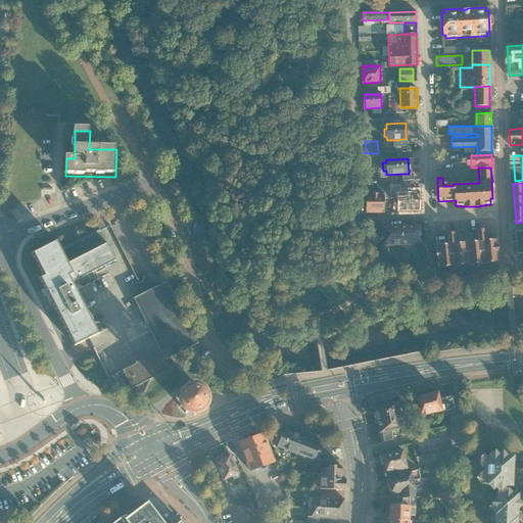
[(366,194),(366,212),(383,212),(384,199),(384,194),(377,194),(366,194)]
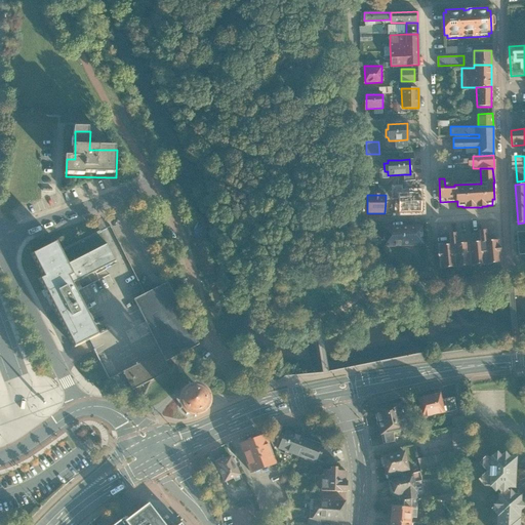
[(421,226),(382,228),(384,241),(392,241),(393,244),(402,243),(402,245),(422,244),(421,226)]
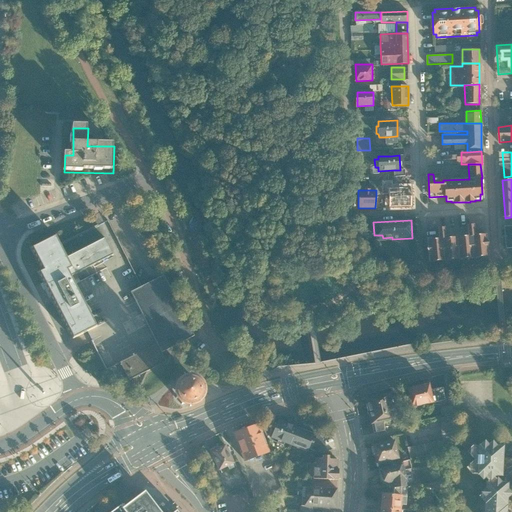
[(468,235),(458,236),(460,259),(488,257),(487,244),(486,233),(476,234),(475,224),(467,225),(468,235)]
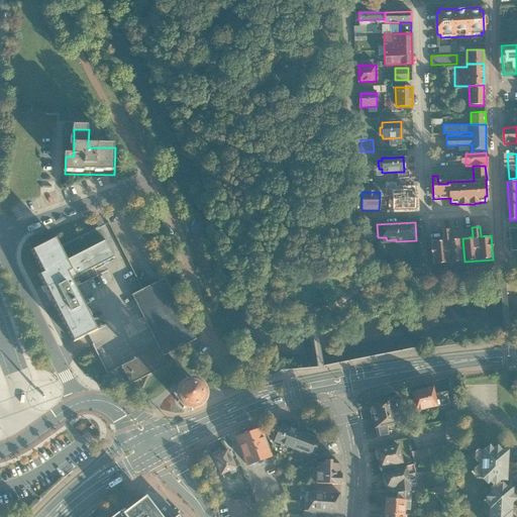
[(464,262),(462,238),(451,239),(450,228),(443,229),(444,239),(432,240),(433,265),(464,262)]
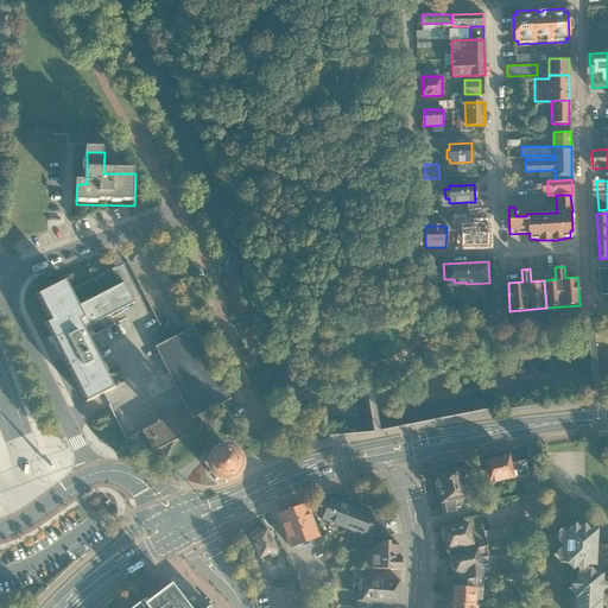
[(54,318),(49,321),(87,397),(101,390),(114,384),(84,324),(134,299),(125,280),(80,303),(71,289),(67,278),(39,291),(54,318)]
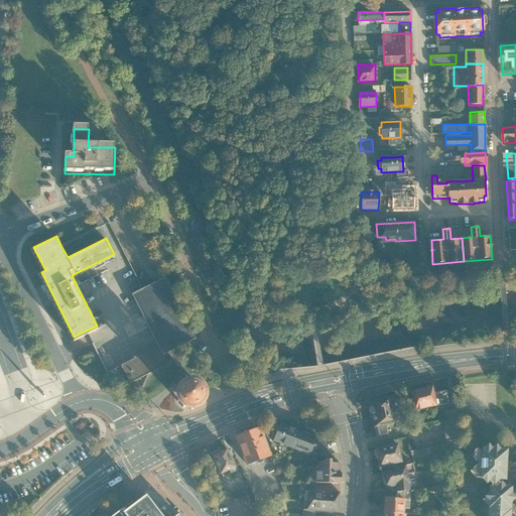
[(143,289),(132,294),(158,349),(121,367),(129,382),(166,364),(161,355),(188,343),(196,339),(165,278),(143,289)]
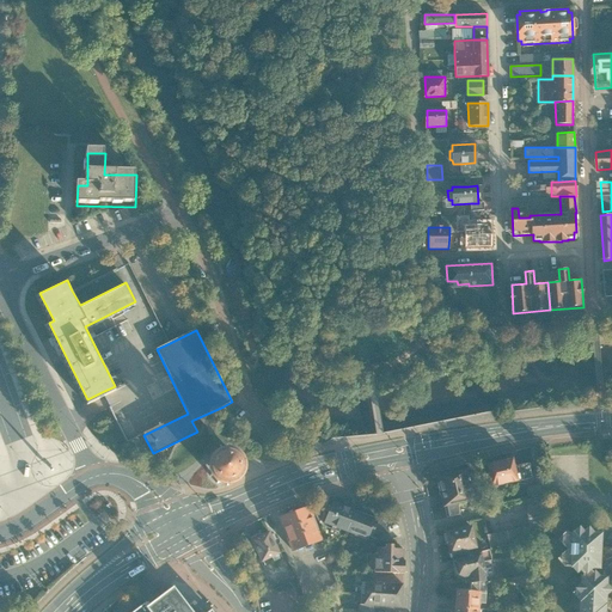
[(213,330),(204,332),(208,341),(215,337),(213,330)]
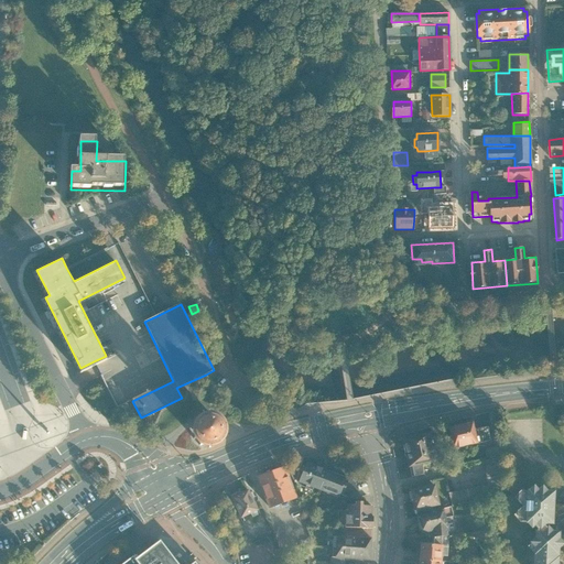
[(208,415),(206,414),(204,414),(201,414),(198,415),(195,416),(193,419),(191,420),(190,423),(188,425),(187,427),(187,431),(188,434),(188,436),(191,438),(192,441),(194,443),(196,445),(198,446),(202,446),(204,446),(207,446),(209,445),(212,444),(214,443),(216,441),(217,438),(218,436),(219,434),(220,431),(220,429),(219,426),(218,423),(217,421),(216,419),(214,418),(212,416),(208,415)]
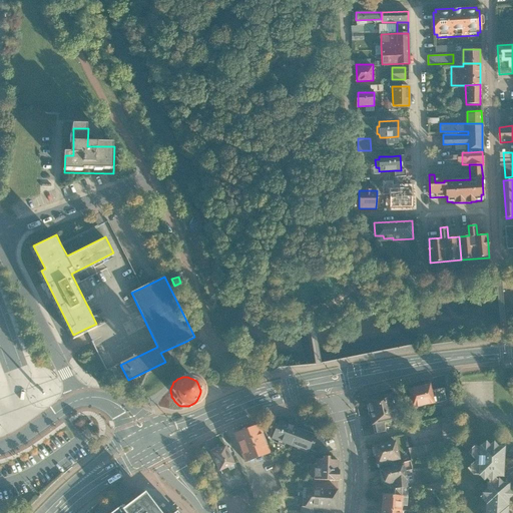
[(433,391),(431,383),(408,389),(413,408),(446,401),(444,389),(433,391)]
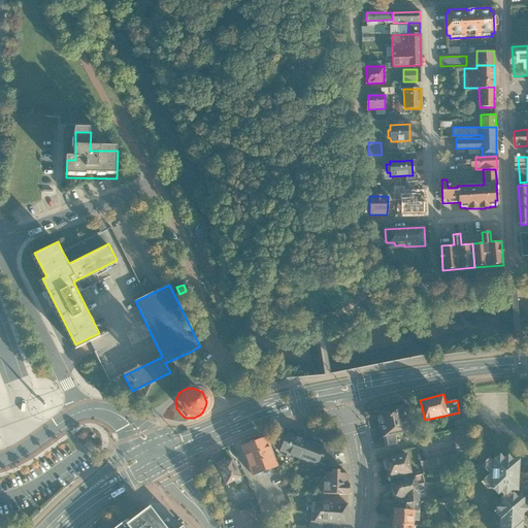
[(410,431),(404,403),(377,409),(386,447),(397,444),(395,435),(410,431)]
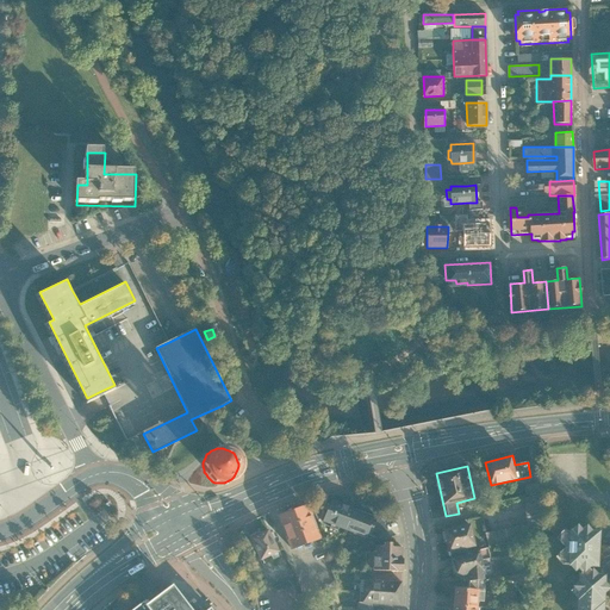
[(543,537),(541,485),(524,486),(527,526),(486,534),(490,548),(543,537)]
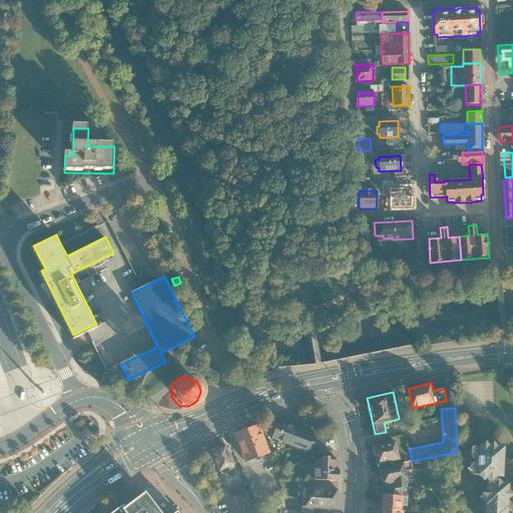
[(292,447),(299,429),(280,421),(272,440),(292,447)]
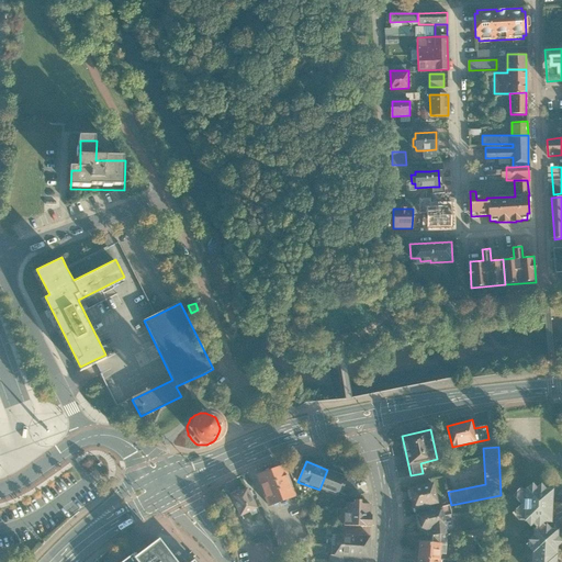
[(294,497),(283,465),(256,475),(268,507),(294,497)]
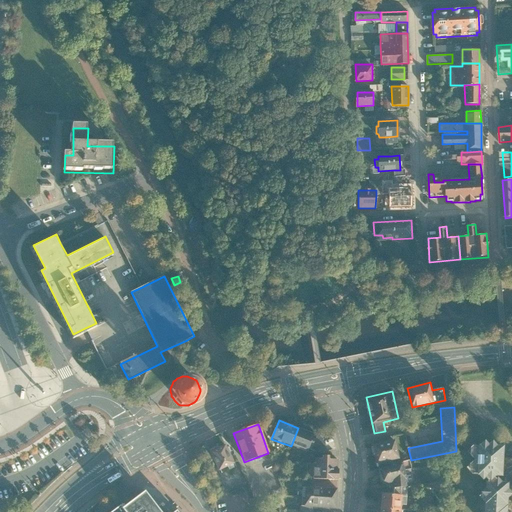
[(291,446),(309,453),(325,447),(324,444),(323,441),(321,438),(319,436),(317,434),(298,428),(291,446)]
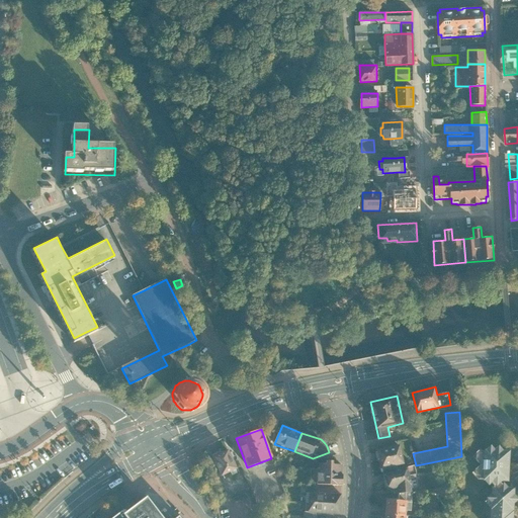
[(405,464),(400,445),(376,450),(381,469),(405,464)]
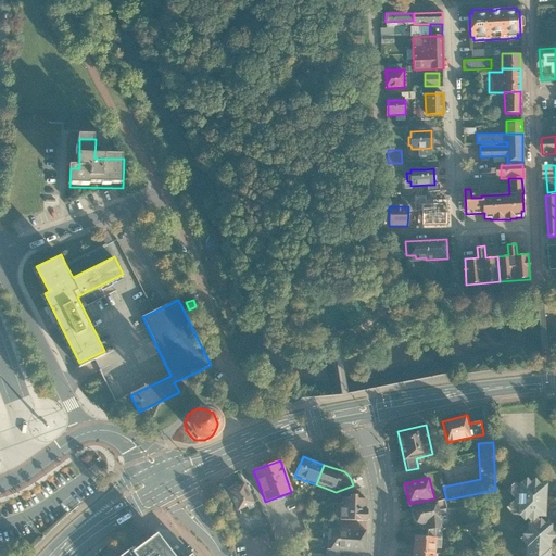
[(520,500),(553,501),(554,485),(546,485),(541,480),(536,484),(532,479),(527,485),(519,485),(512,492),(520,500)]
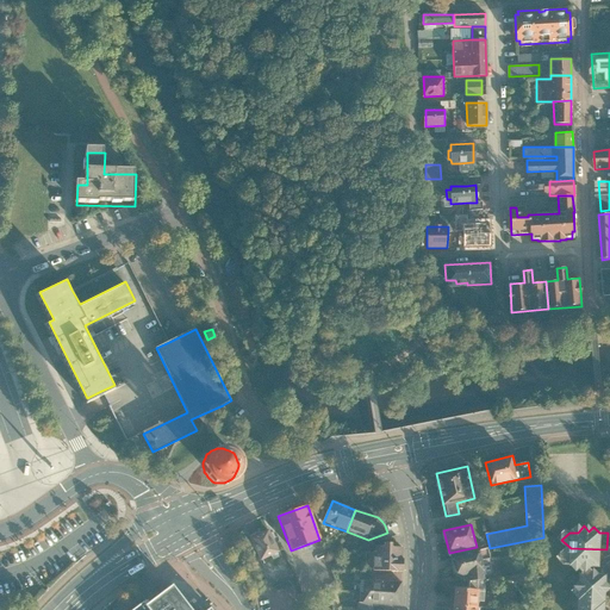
[(268,530),(249,539),(260,561),(279,553),(268,530)]
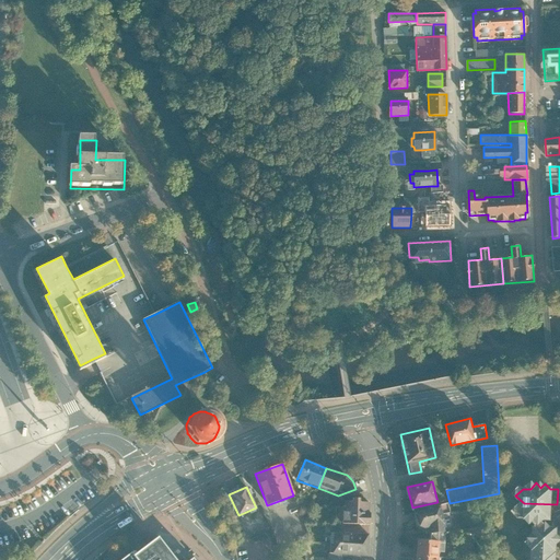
[(352,501),(345,501),(345,508),(339,508),(338,522),(343,522),(343,525),(366,526),(368,502),(361,502),(361,499),(352,499),(352,501)]
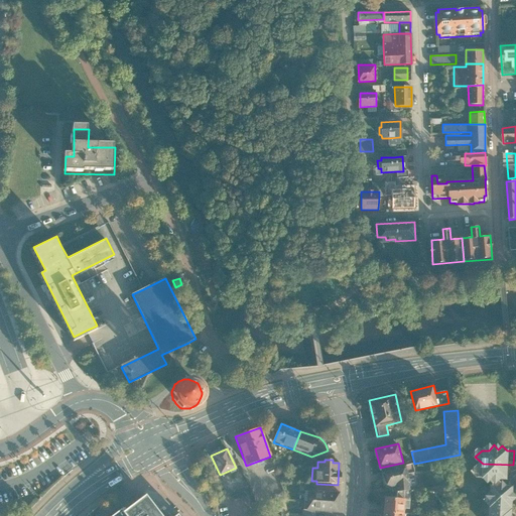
[(513,470),(513,465),(483,464),(473,473),(479,479),(487,479),(495,488),(494,493),(487,501),(493,508),(493,515),(492,515),(515,515),(515,486),(511,486),(506,481),(512,481),(513,470)]
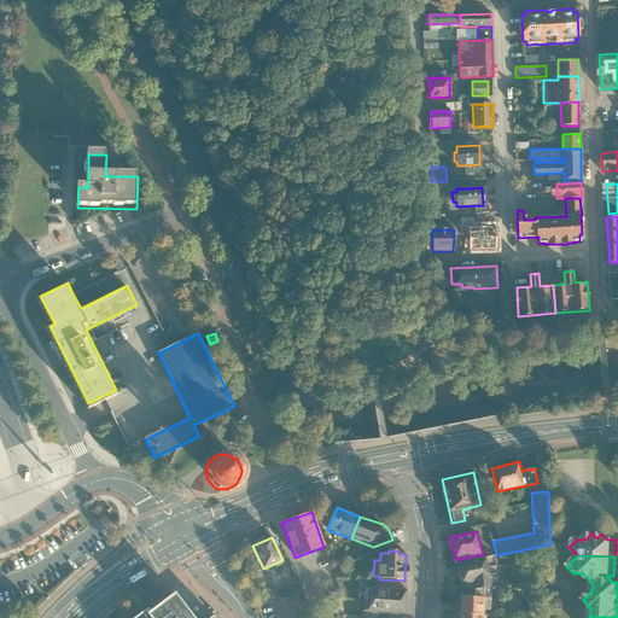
[(476,589),(493,590),(490,579),(491,579),(487,558),(456,565),(461,586),(474,583),(476,589)]
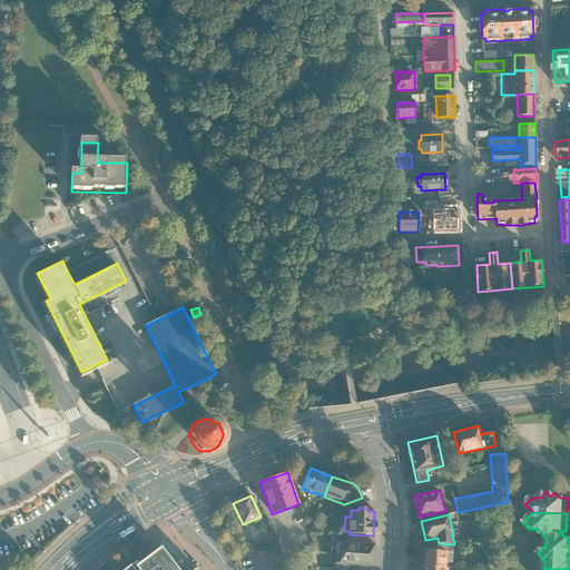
[(336,542),(340,543),(350,543),(350,536),(336,534),(336,542)]
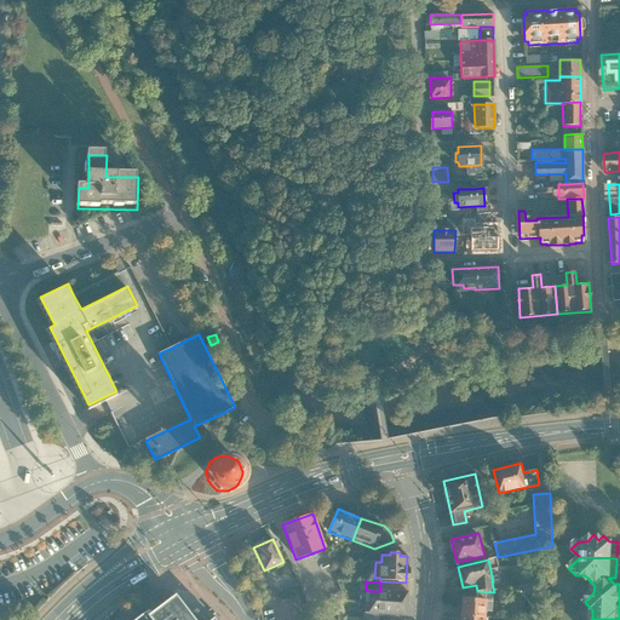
[(369,591),(368,613),(378,614),(406,616),(407,593),(380,591),(369,591)]
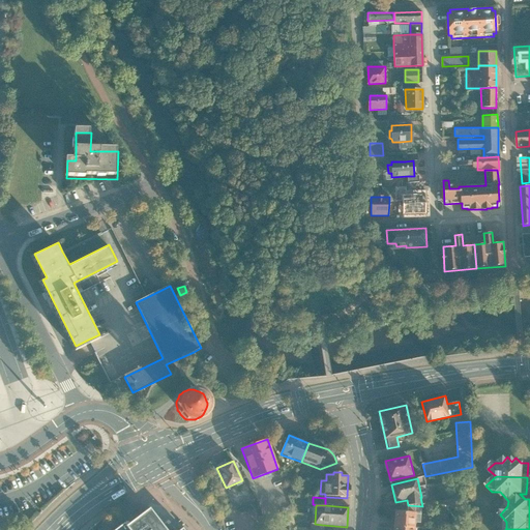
[(421,523),(422,506),(408,505),(408,513),(395,513),(394,520),(393,529),(415,529),(416,523),(421,523)]
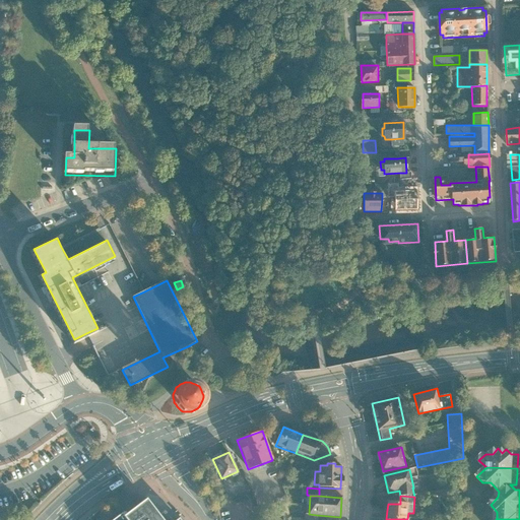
[(179,519),(177,519),(160,519),(145,499),(117,519),(179,519)]
